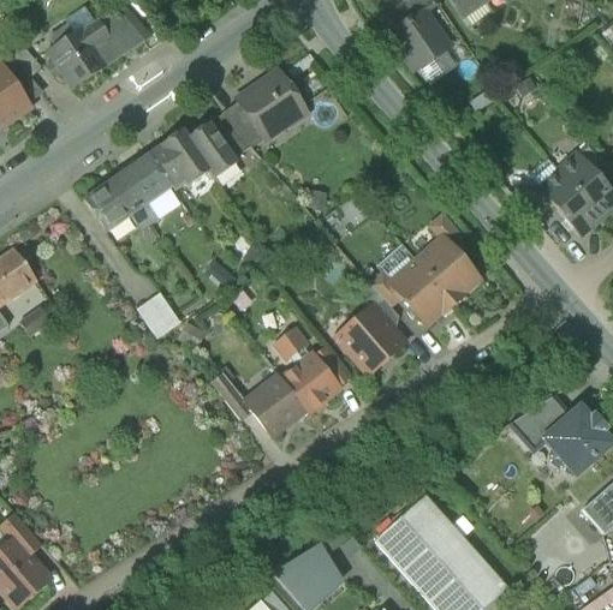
[(426,9),(416,15),(406,0),(380,18),(416,70),(450,46),(426,11),(426,9)]
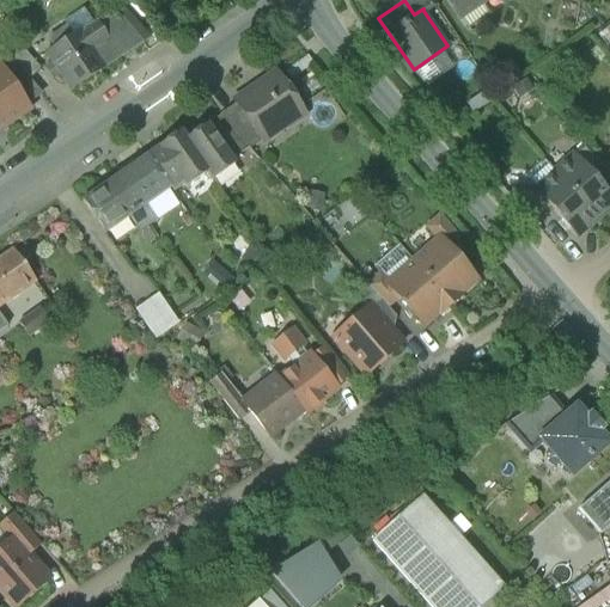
[(404,0),(414,14),(424,8),(424,11),(437,1),(435,0),(404,0)]
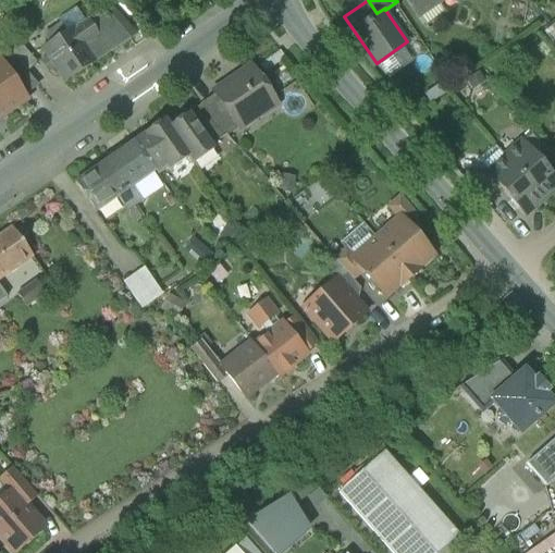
[(412,0),(420,11),(435,0),(412,0)]
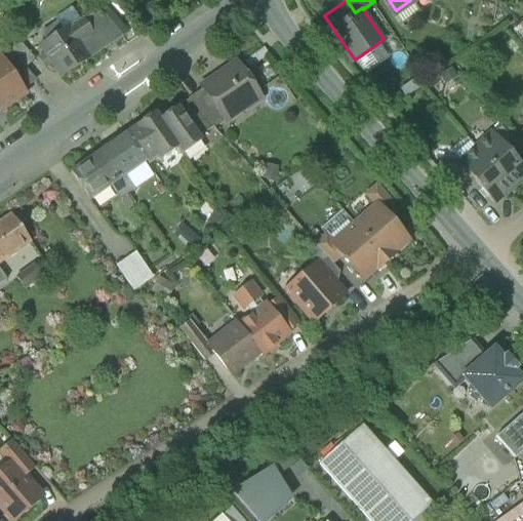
[(99,6),(84,16),(93,31),(96,29),(109,43),(123,34),(99,6)]
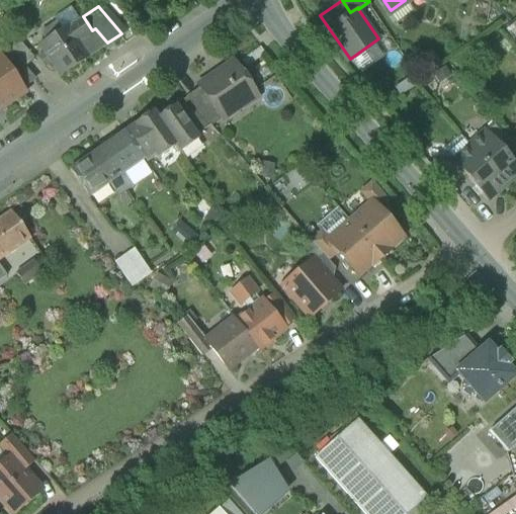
[(92,30),(83,16),(71,24),(81,38),(92,30)]
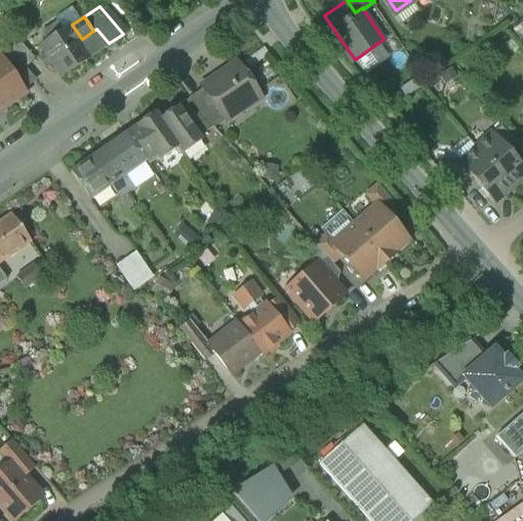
[(72,24),(64,29),(58,22),(44,31),(49,38),(41,43),(62,75),(109,43),(96,29),(93,31),(82,39),(72,25),(72,24)]
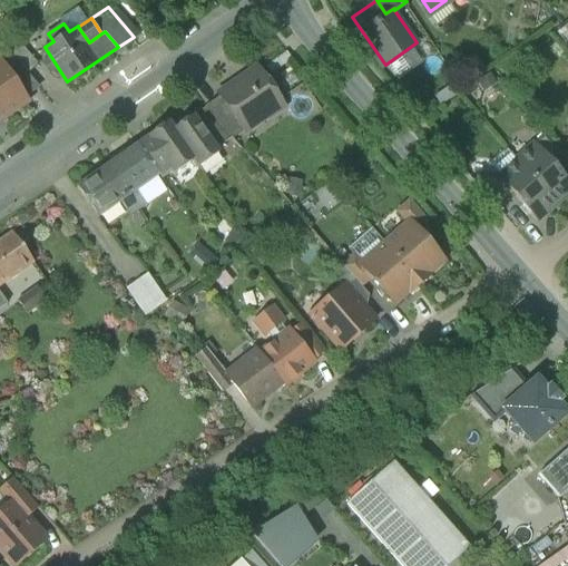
[(39,61),(20,39),(10,48),(21,61),(29,70),(39,61)]
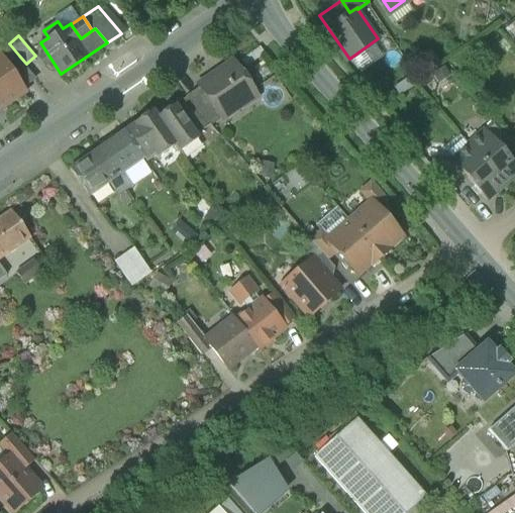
[(0,54),(0,107),(25,91),(22,86),(7,64),(0,54)]
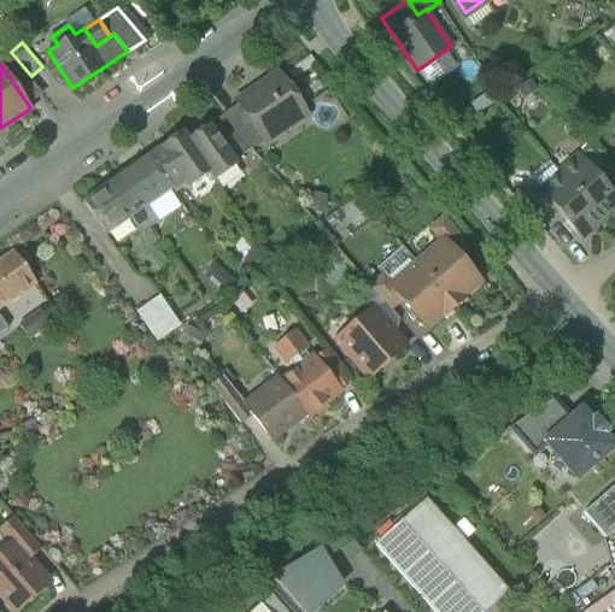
[(31,76),(23,66),(9,76),(27,103),(44,90),(31,76)]
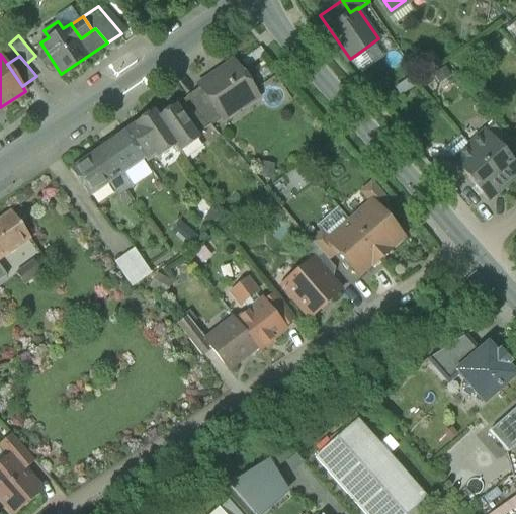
[(236,59),(200,84),(201,85),(219,110),(223,117),(259,92),(236,59)]
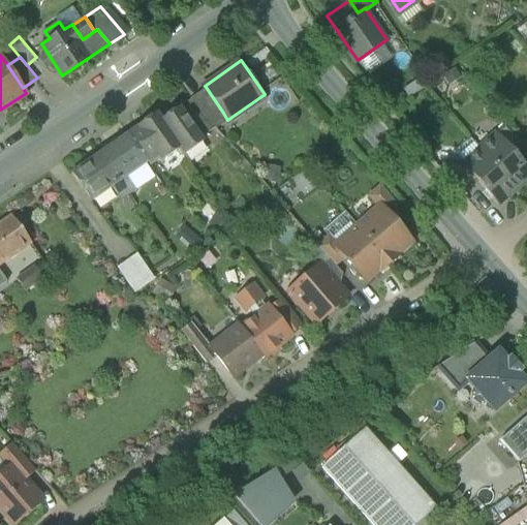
[(223,113),(206,87),(191,97),(212,120),(223,113)]
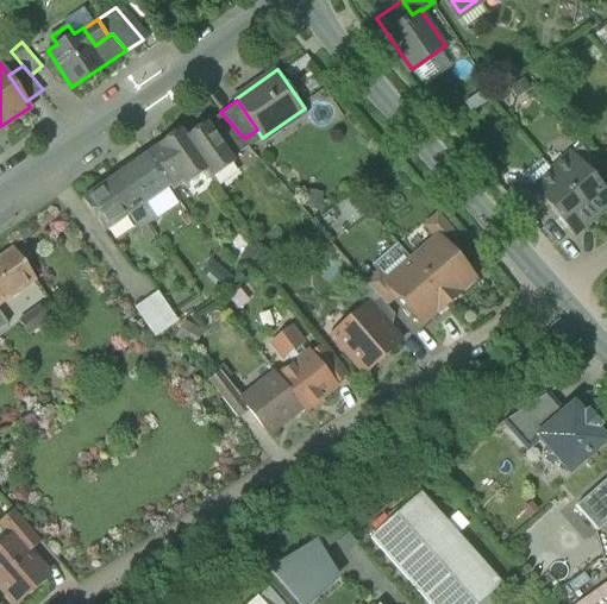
[(244,138),(220,112),(208,120),(233,156),(249,144),(244,138)]
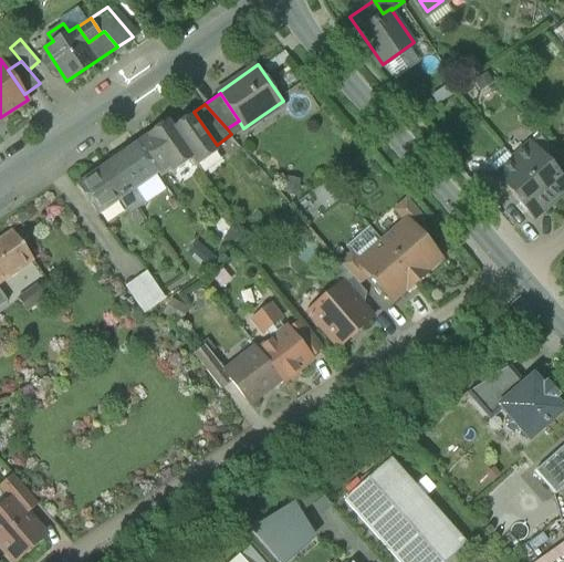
[(194,112),(175,126),(169,118),(148,134),(153,139),(153,138),(170,164),(175,169),(194,155),(199,163),(219,148),(217,145),(194,112)]
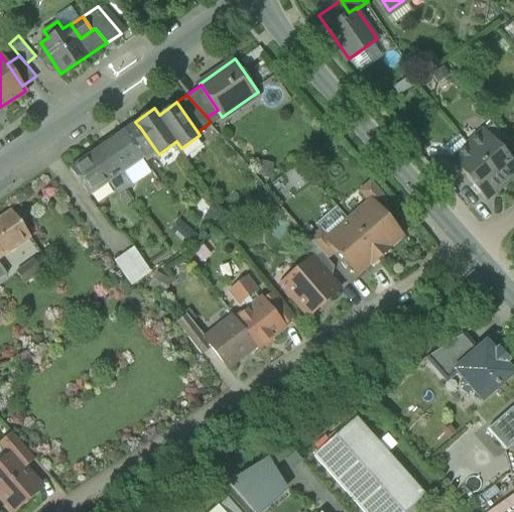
[(510,137),(494,119),(484,128),(485,129),(486,128),(501,145),(510,137)]
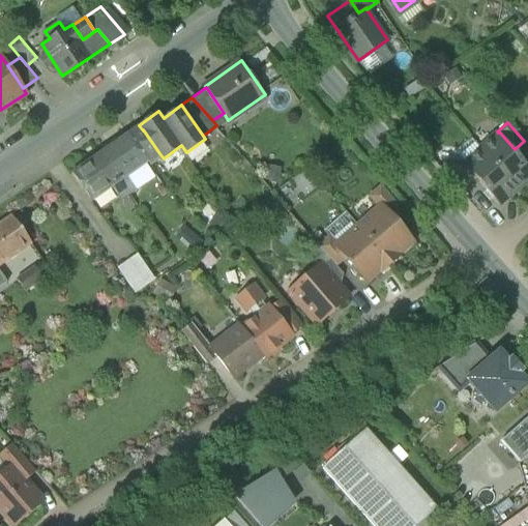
[(159,153),(143,129),(143,130),(139,125),(129,132),(149,161),(159,153)]
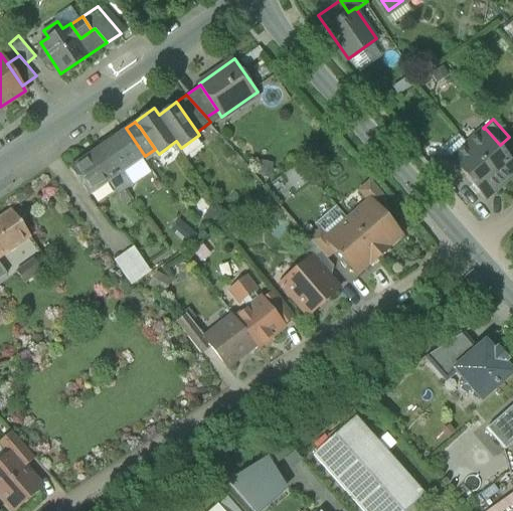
[(126,128),(70,166),(91,194),(92,192),(110,180),(125,169),(143,157),(144,157),(145,156),(126,128)]
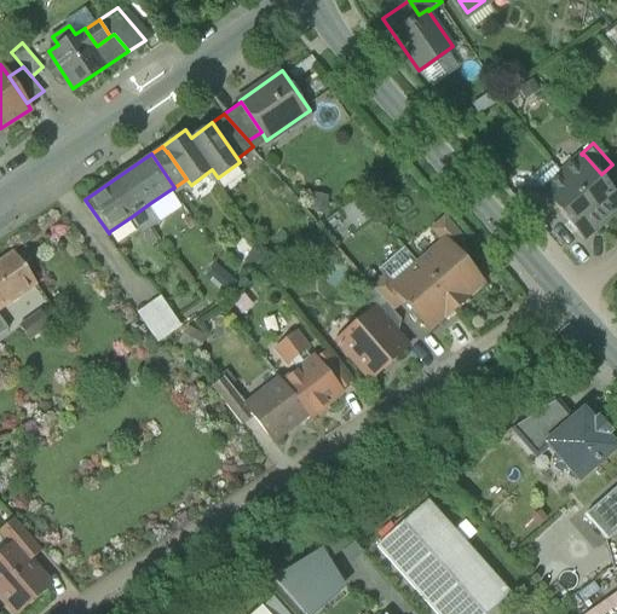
[(582,155),(563,171),(605,219),(616,208),(616,192),(601,174),(583,154),(582,155)]
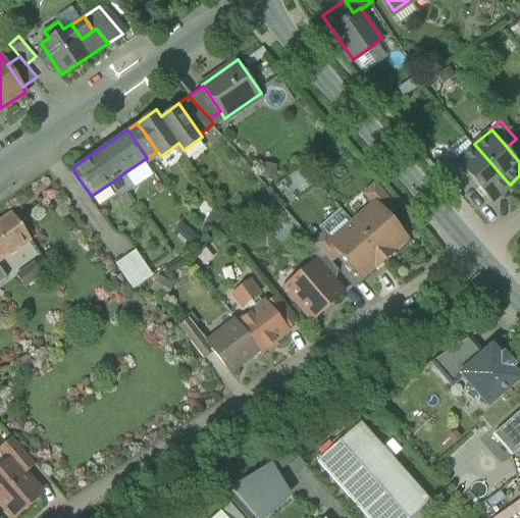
[(510,185),(474,144),(458,158),(458,159),(473,176),(492,200),(510,185)]
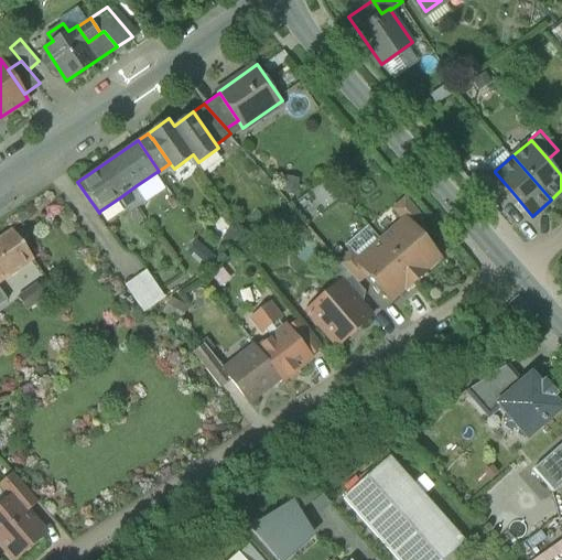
[(495,171),(475,170),(472,173),(498,203),(511,191),(495,172),(495,171)]
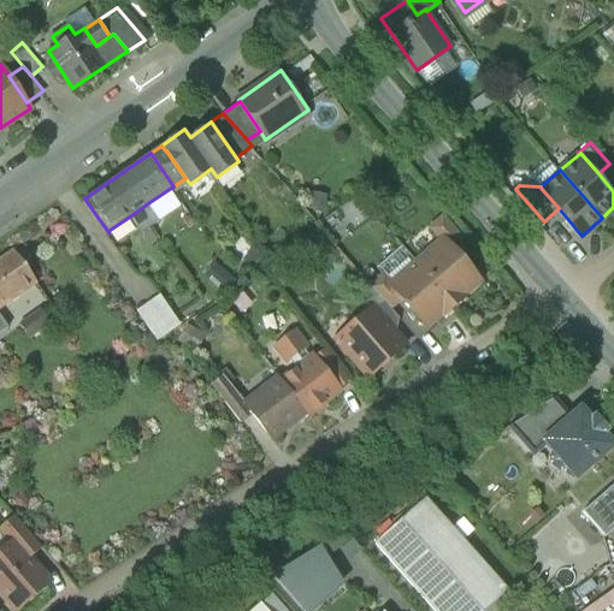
[(149,202),(131,215),(142,231),(160,218),(149,202)]
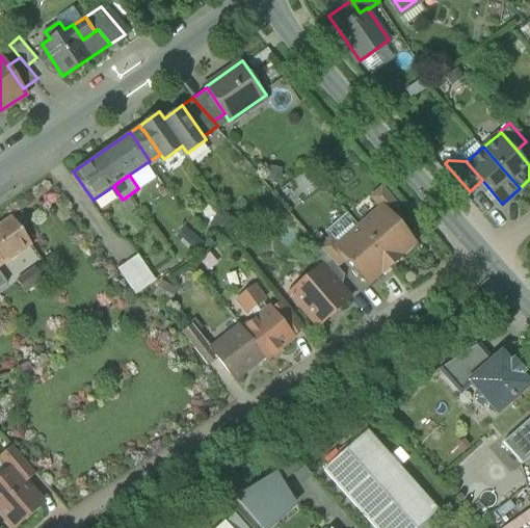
[(399,205),(383,186),(373,194),(382,206),(383,205),(390,213),(399,205)]
